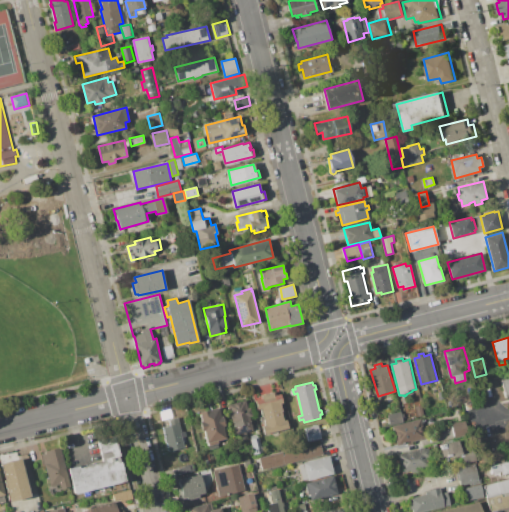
[(263,398),(262,395),(274,392),(274,396),(282,394),(284,403),(281,403),(283,411),(282,411),(284,421),(287,420),(289,428),(265,433),(263,426),(266,425),(264,416),(263,416),(261,408),(258,409),(256,400),(263,398)]
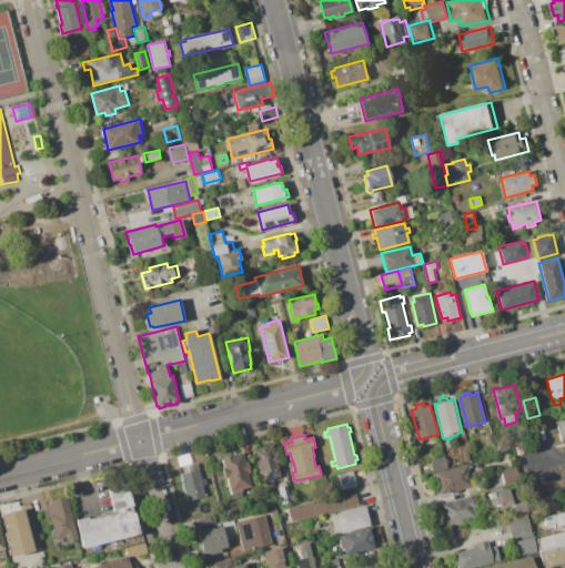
[(273,444),(275,452),(279,452),(281,460),(278,462),(281,476),(262,480),(254,448),(273,444)]
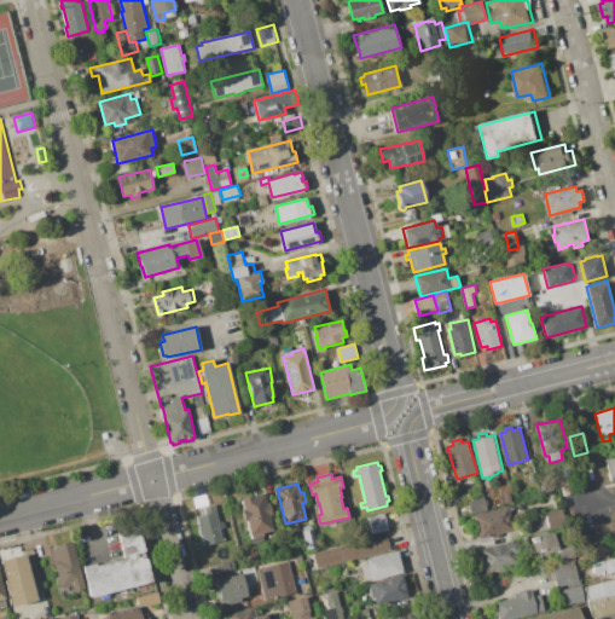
[(511,490),(514,502),(506,504),(504,491),(511,490)]
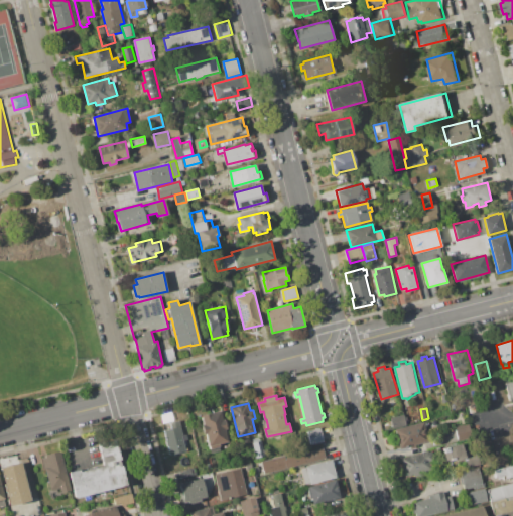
[(205,424),(203,415),(221,411),(223,419),(225,419),(227,428),(225,429),(228,441),(219,443),(220,445),(211,448),(207,433),(205,433),(202,424),(205,424)]
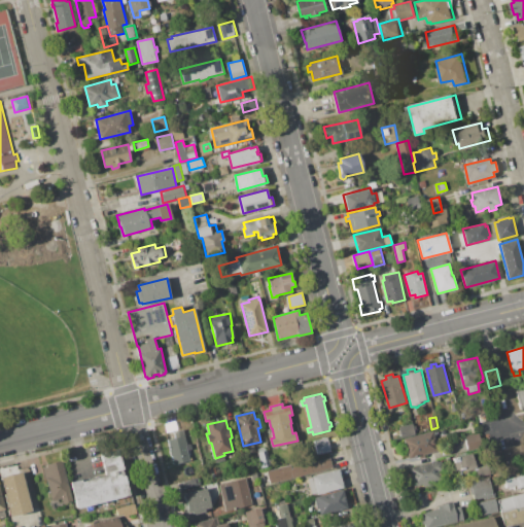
[(413,424),(416,434),(403,437),(399,427),(413,424)]
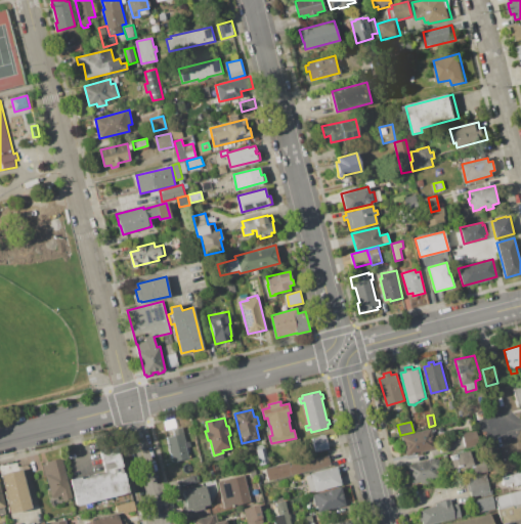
[(175,435),(174,429),(183,427),(190,457),(174,462),(168,436),(175,435)]
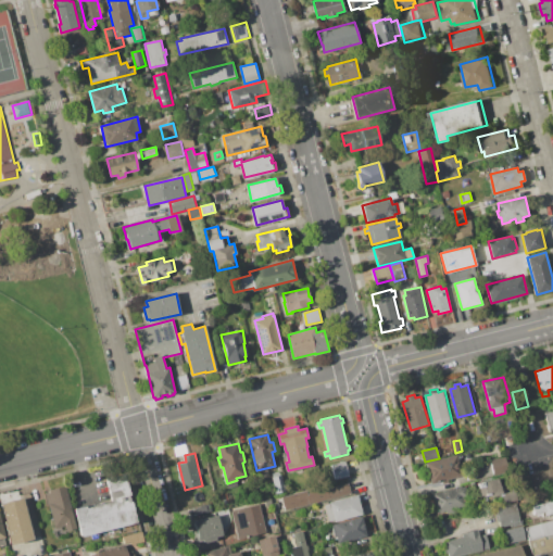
[(459,454),(464,476),(449,479),(450,482),(443,484),(443,481),(432,483),(427,463),(459,454)]
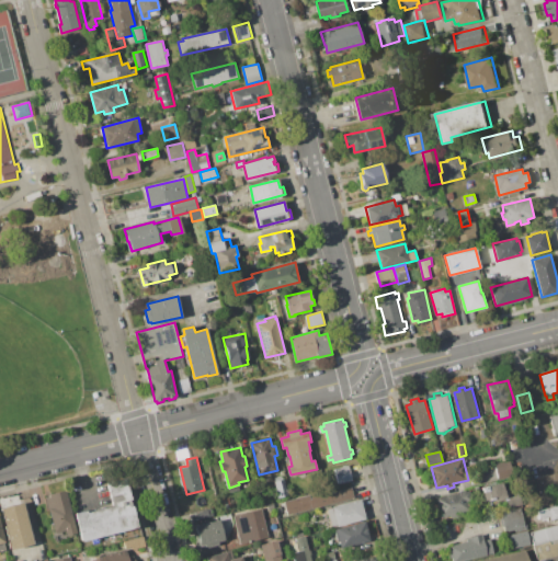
[(511,460),(515,477),(500,481),(496,465),(511,460)]
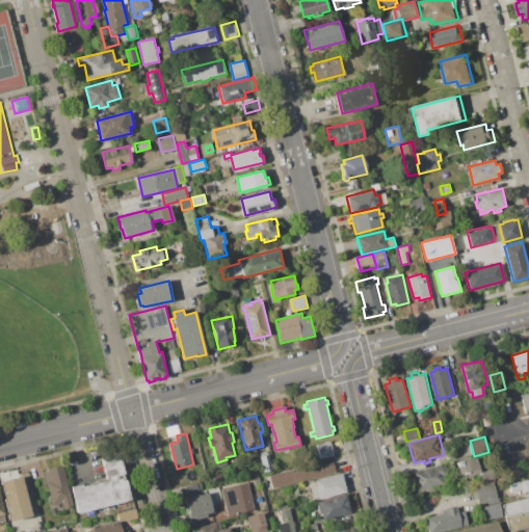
[(332,441),(335,455),(321,459),(318,445),(332,441)]
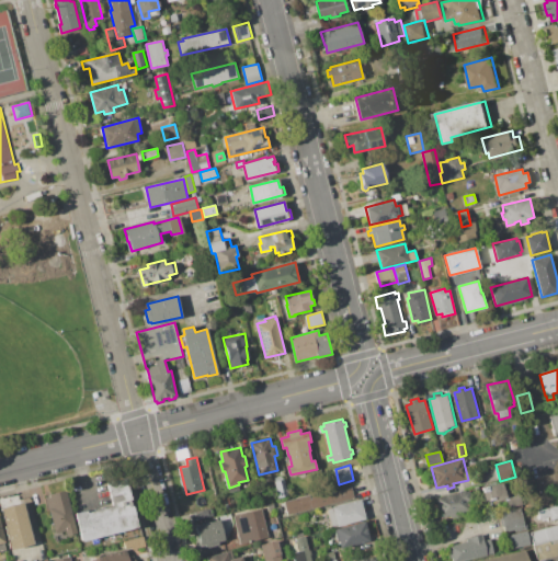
[(87,511),(88,512),(113,505),(107,483),(126,479),(138,528),(82,541),(76,513),(87,511)]
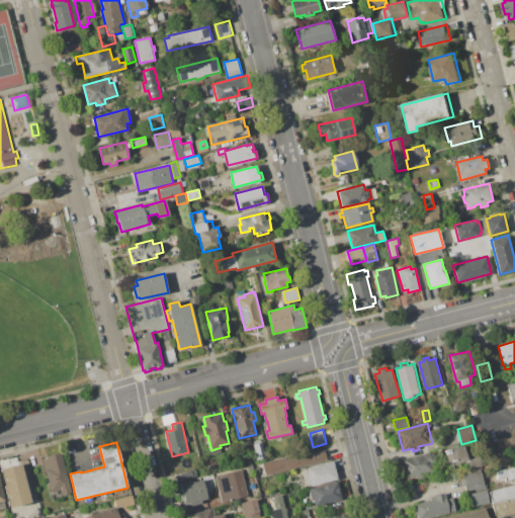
[(263,442),(267,457),(257,459),(253,444),(263,442)]
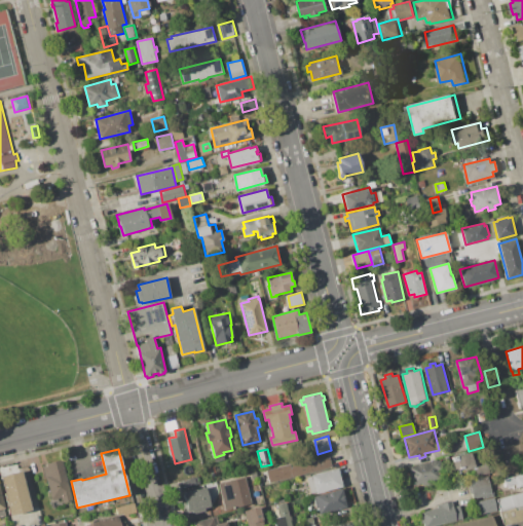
[(452,455),(452,457),(472,452),(475,465),(459,468),(454,470),(453,465),(448,467),(445,456),(452,455)]
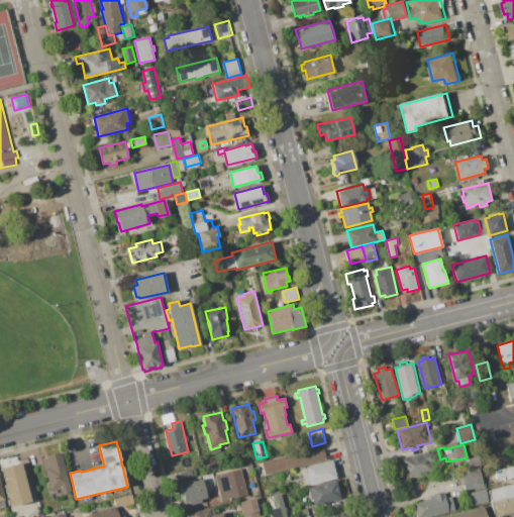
[(263,462),(288,456),(288,458),(324,449),(327,458),(290,468),(291,468),(266,474),(263,462)]
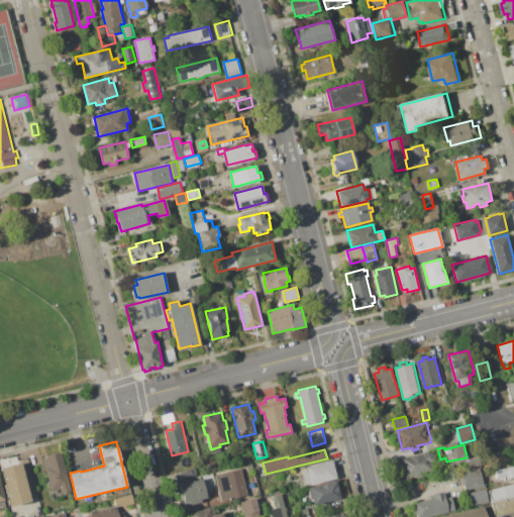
[(430,451),(430,452),(433,451),(435,461),(433,462),(435,470),(407,478),(402,458),(430,451)]
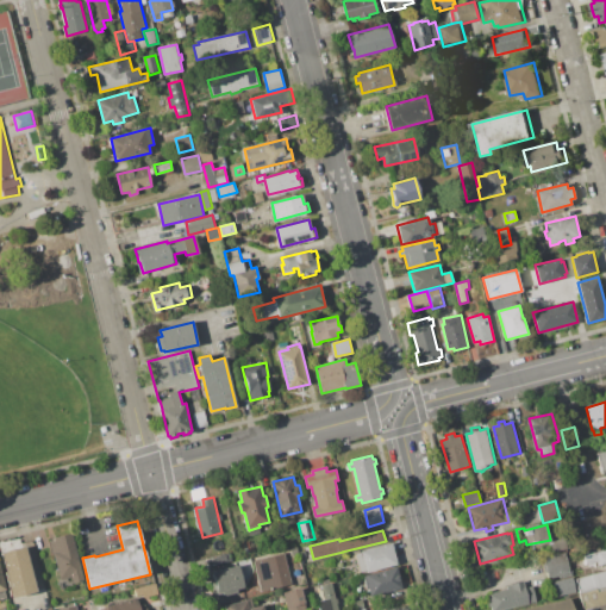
[(56,541),(56,537),(74,534),(85,580),(73,583),(73,577),(61,580),(55,556),(54,556),(51,542),(56,541)]
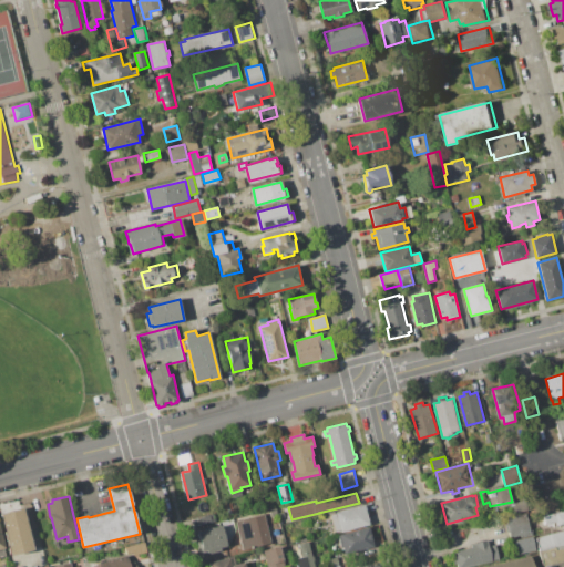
[(337,514),(336,512),(365,504),(370,524),(341,532),(341,531),(336,532),(331,515),(337,514)]
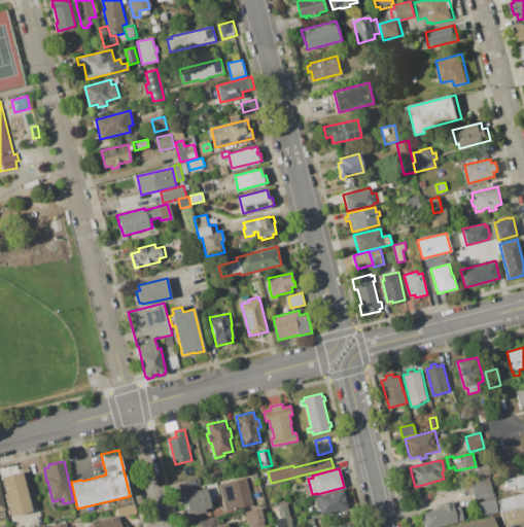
[(22,471),(32,511),(11,516),(7,502),(6,502),(4,494),(5,493),(1,477),(22,471)]
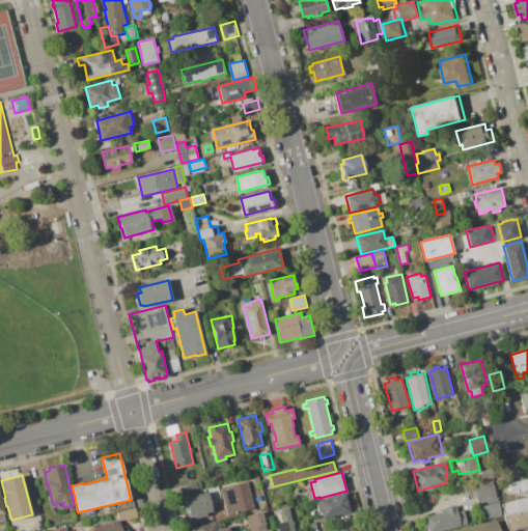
[(527,492),(525,493),(525,491),(522,492),(522,494),(520,494),(518,488),(510,491),(508,483),(527,478),(527,492)]
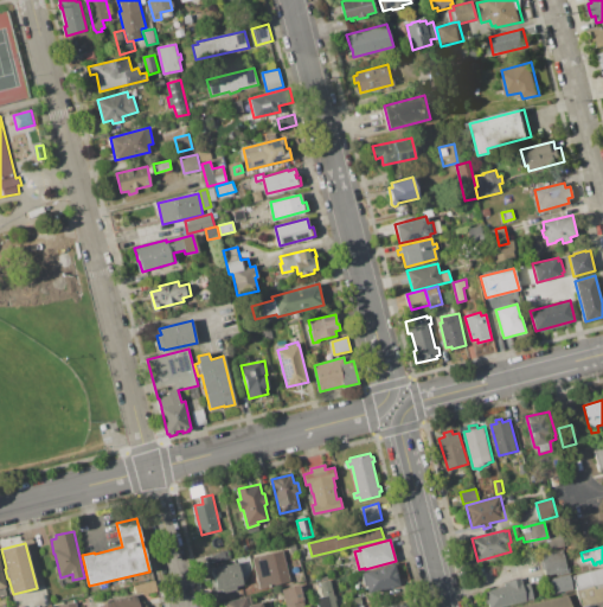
[(552,553),(551,551),(563,548),(569,569),(570,569),(571,573),(558,576),(558,573),(547,575),(543,555),(552,553)]
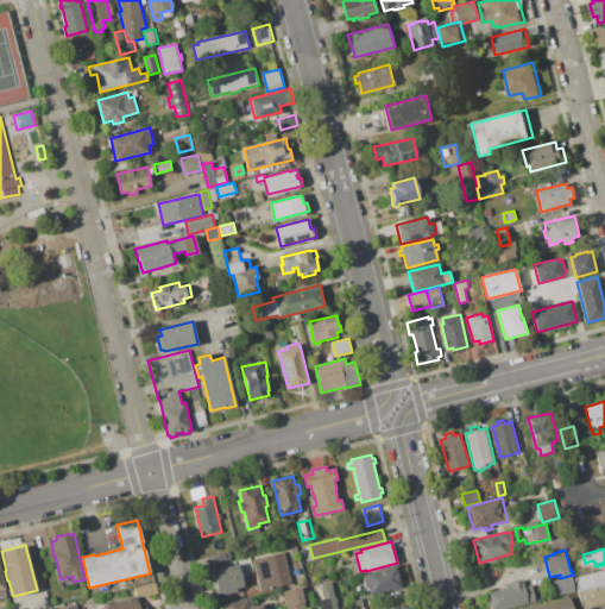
[(284,552),(292,583),(262,591),(254,559),(284,552)]
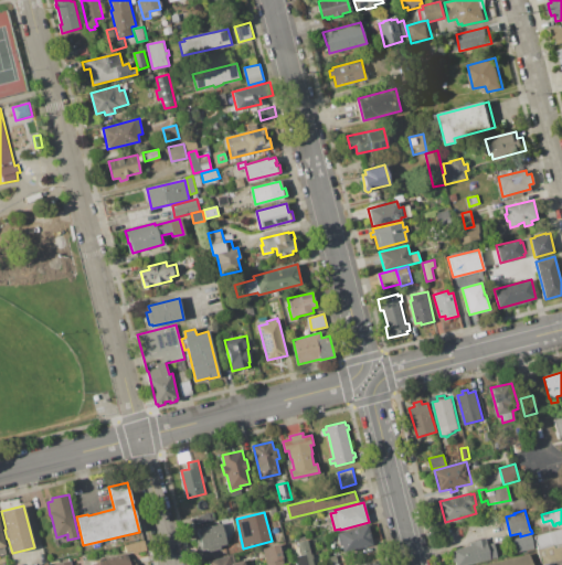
[(222,523),(228,543),(221,545),(222,547),(208,551),(208,548),(203,550),(199,529),(222,523)]
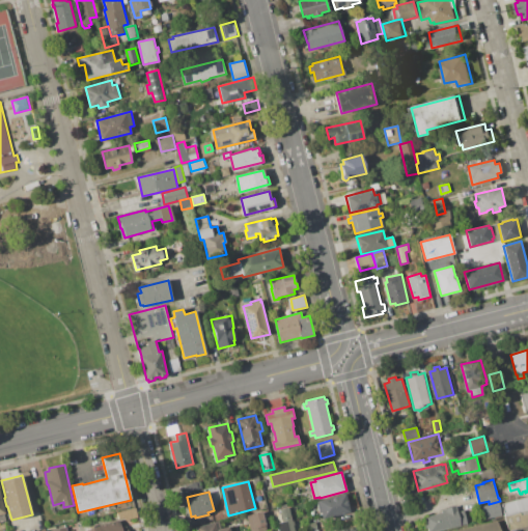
[(318,504),(318,500),(346,494),(351,511),(323,519),(322,512),(320,513),(317,504),(318,504)]
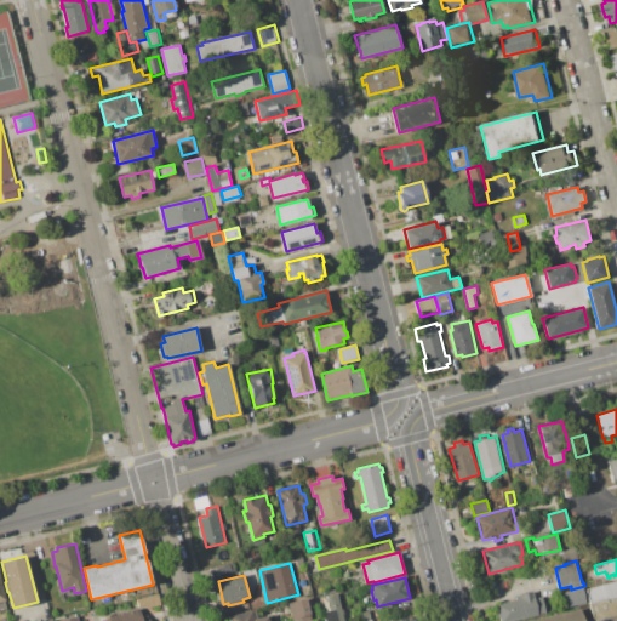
[(616,614),(594,620),(587,588),(616,581),(616,614)]
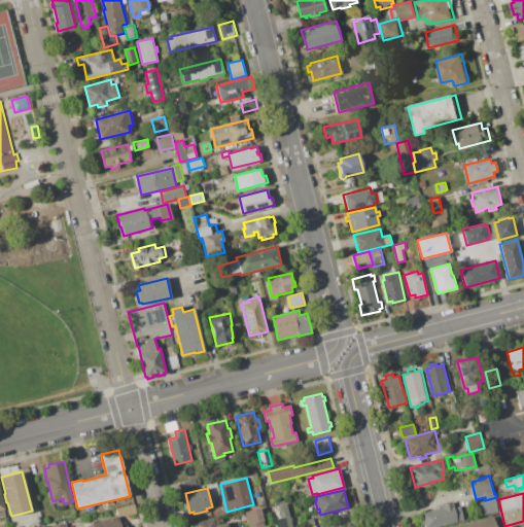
[(495,498),(498,511),(481,516),(478,503),(495,498)]
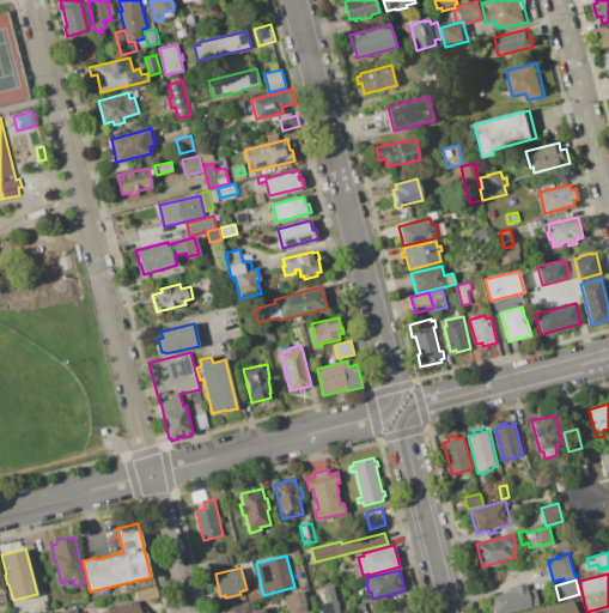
[(515,590),(513,587),(527,583),(528,590),(536,588),(537,593),(540,593),(542,599),(540,600),(540,602),(533,605),(533,606),(504,612),(494,612),(491,598),(515,590)]
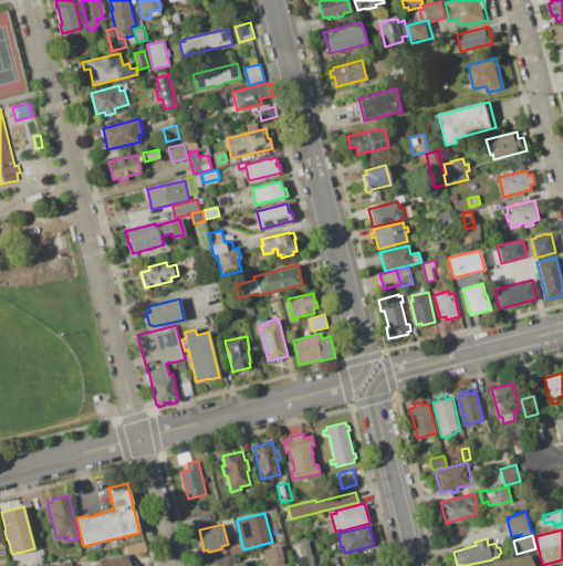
[(146,541),(148,551),(135,554),(134,552),(128,553),(127,545),(146,541)]
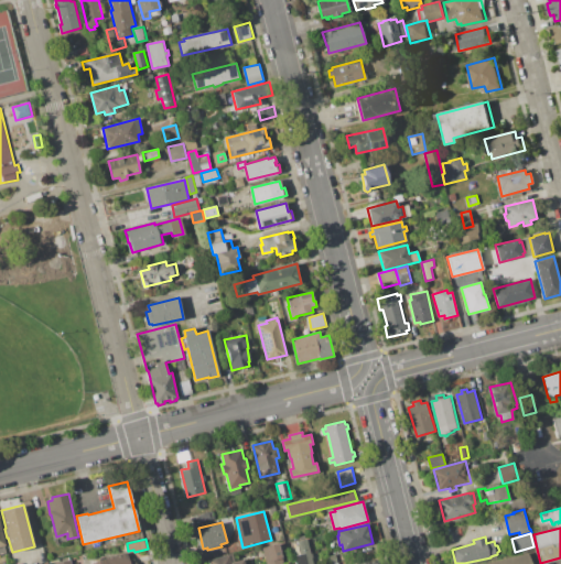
[(302,554),(299,541),(309,539),(313,563),(295,563),(294,556),(302,554)]
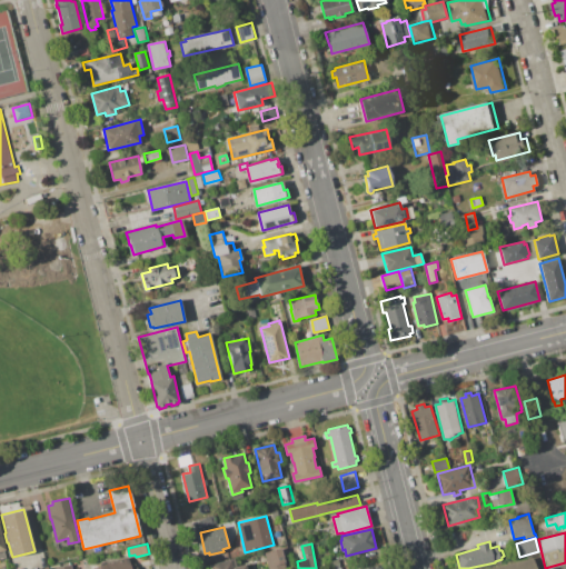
[(281,548),(286,568),(270,568),(266,551),(281,548)]
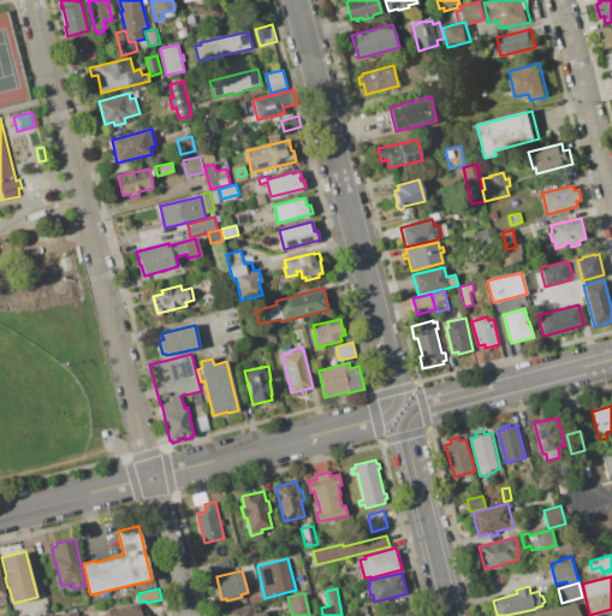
[(110,612),(110,610),(140,603),(143,615),(149,612),(149,615),(101,615),(110,612)]
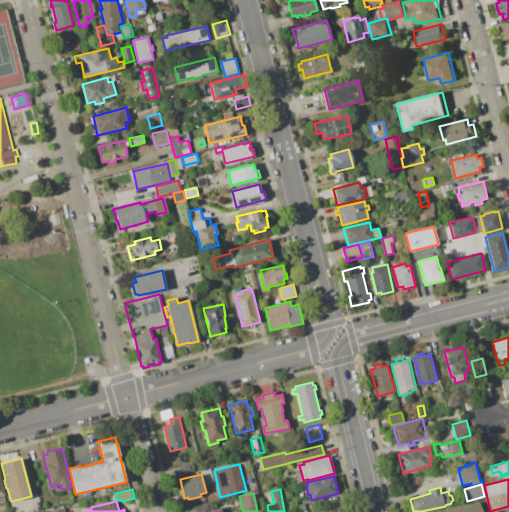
[(439,511),(480,501),(482,511),(439,511)]
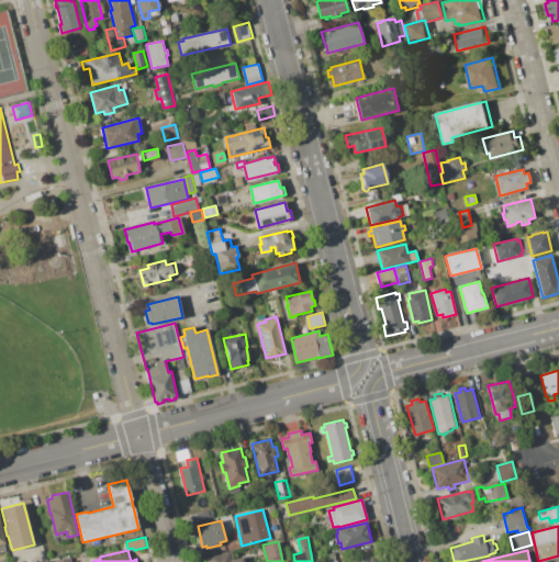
[(233,551),(235,560),(244,558),(244,561),(209,561),(208,557),(233,551)]
